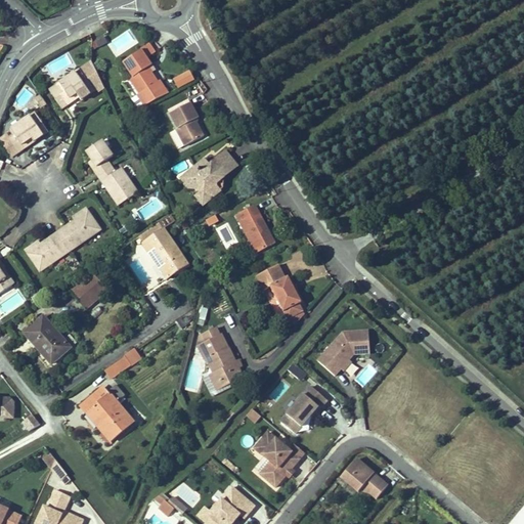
[(126,32),(107,43),(116,56),(135,45),(126,32)]
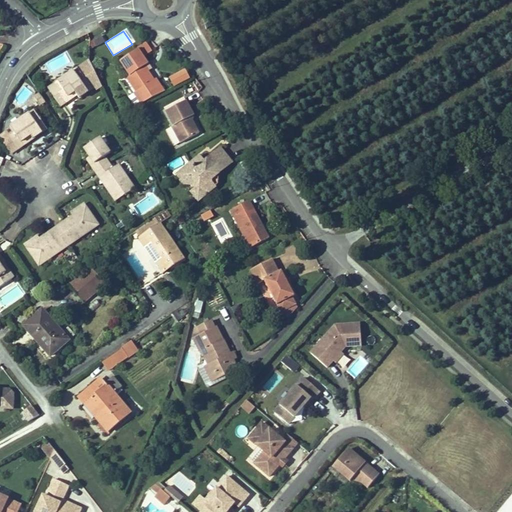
[(146,54),(153,51),(148,41),(141,44),(146,54)]
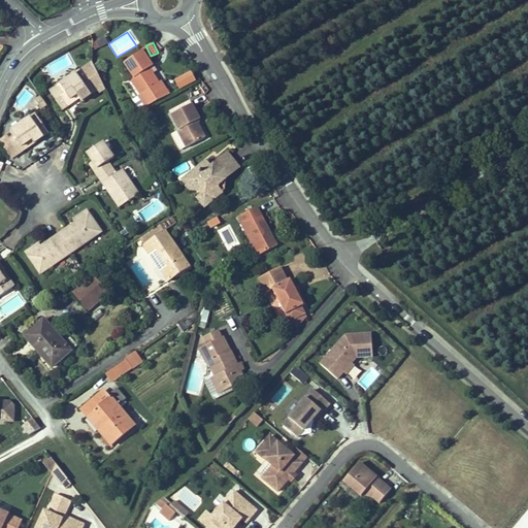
[(170,95),(161,81),(159,83),(153,73),(150,68),(153,66),(143,51),(125,63),(134,77),(131,80),(140,95),(133,100),(139,109),(144,106),(145,107),(170,95)]
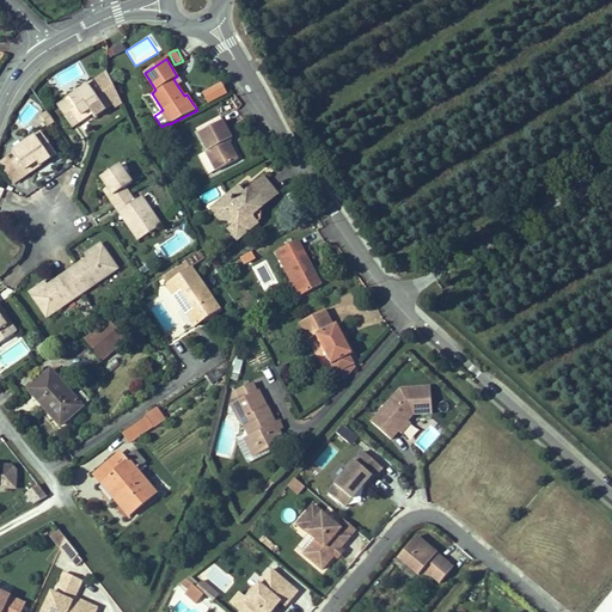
[(111,108),(121,102),(108,72),(102,75),(105,79),(96,85),(93,81),(68,99),(72,105),(62,112),(73,128),(83,121),(79,117),(90,110),(95,117),(111,106),(111,108)]
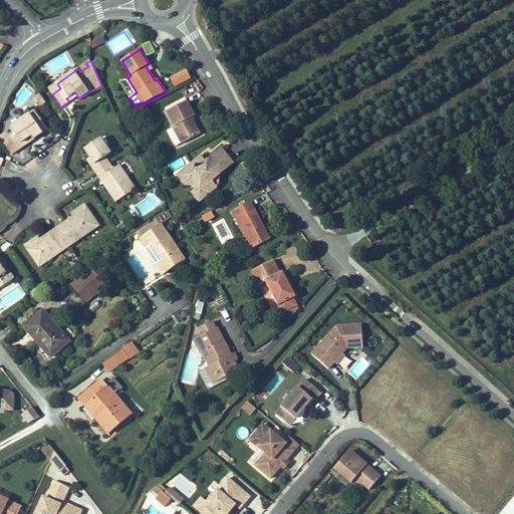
[(80,71),(88,66),(85,63),(78,68),(80,71)]
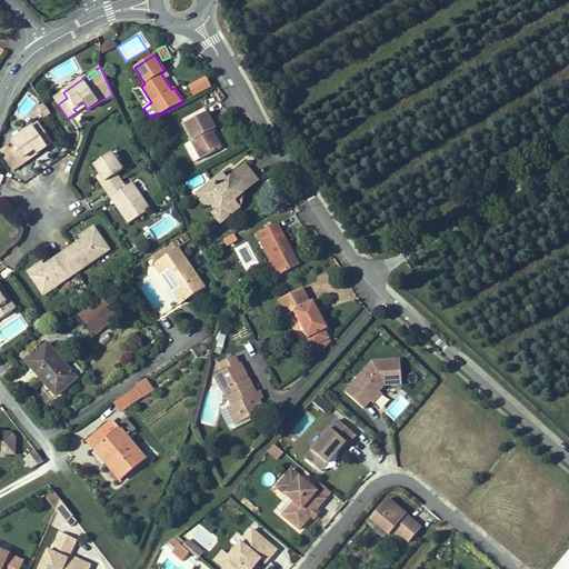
[(192,95),(212,88),(208,77),(189,82),(192,95)]
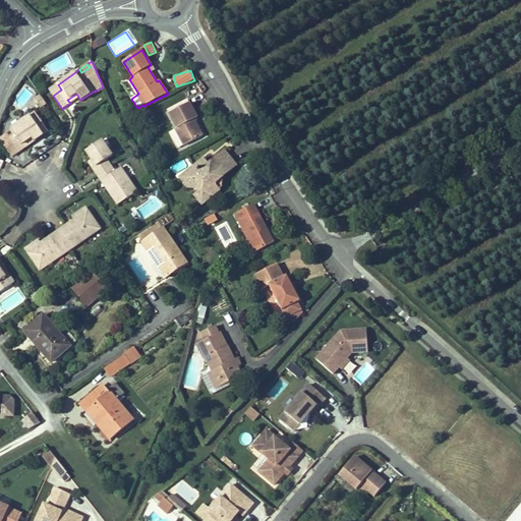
[(47,104),(41,95),(36,99),(42,107),(47,104)]
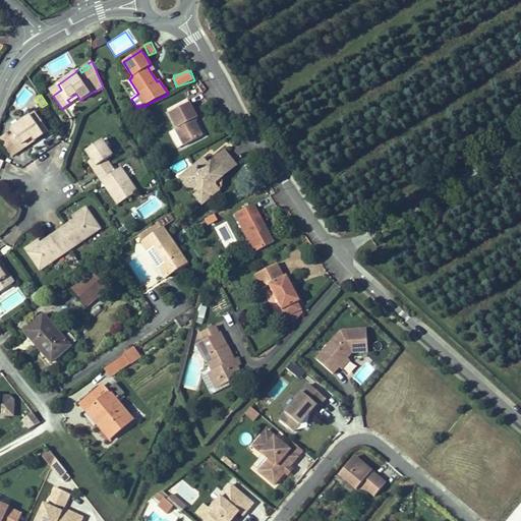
[(170,113),(189,103),(188,100),(168,110),(170,113)]
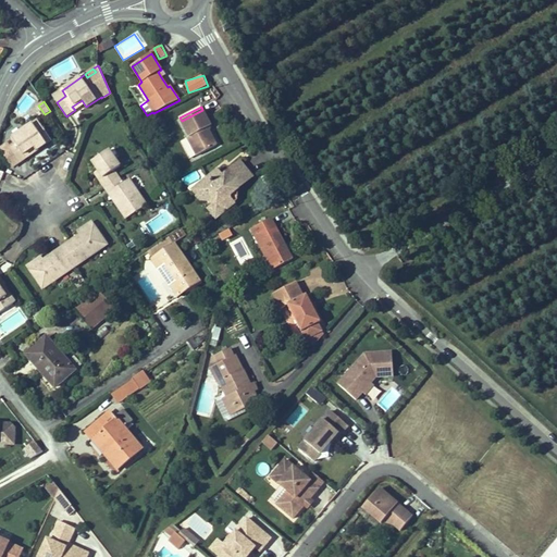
[(217,146),(208,128),(211,126),(202,110),(182,121),(189,137),(188,138),(197,156),(217,146)]
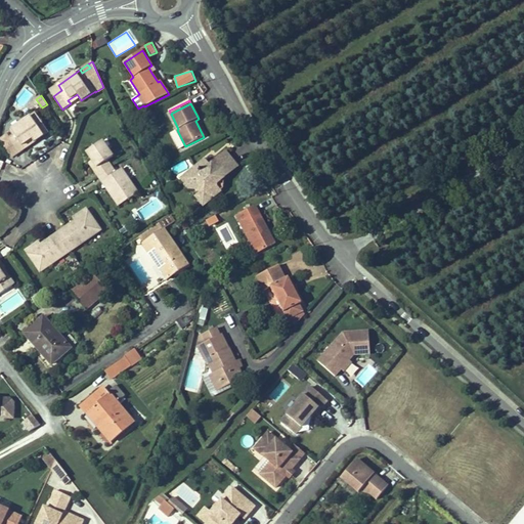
[(34,142),(48,132),(36,113),(11,130),(15,136),(9,140),(7,135),(0,139),(0,140),(9,155),(15,150),(17,154),(25,148),(23,145),(32,139),(34,142)]
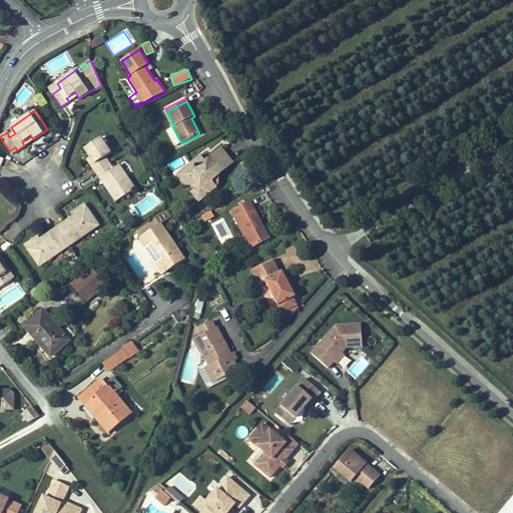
[(24,145),(33,139),(31,136),(22,142),(24,145)]
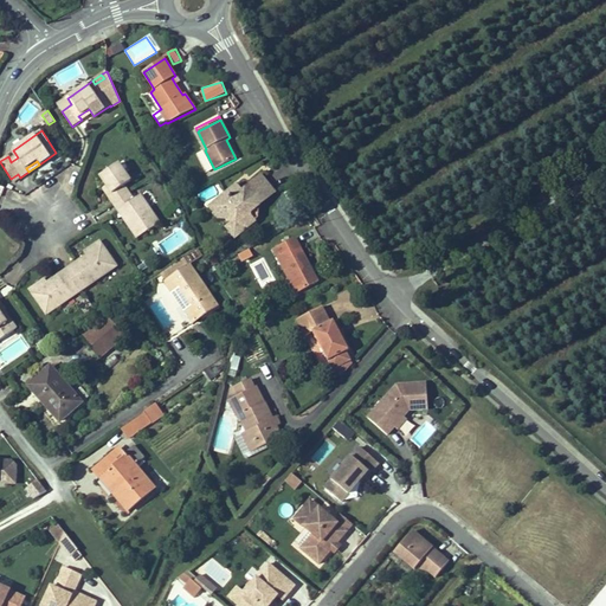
[(124,186),(130,181),(118,163),(101,176),(107,186),(113,193),(108,197),(114,204),(129,193),(124,186)]
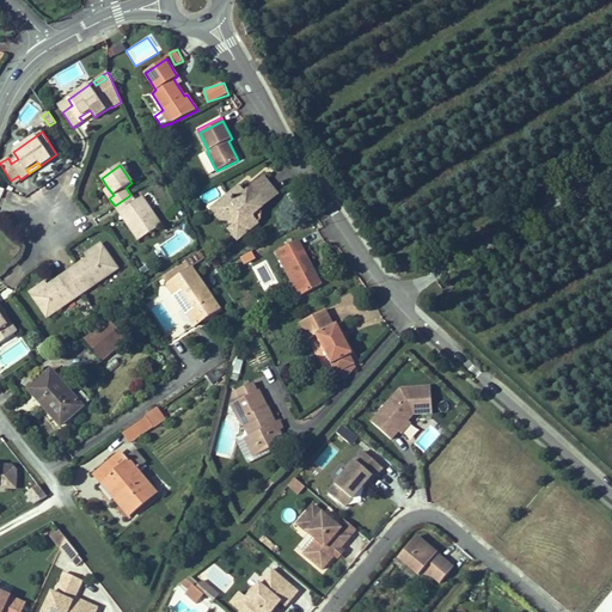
[(258,222),(254,218),(256,209),(259,206),(262,208),(277,195),(264,178),(246,194),(234,203),(228,196),(215,207),(226,220),(232,226),(228,228),(238,239),(258,222)]
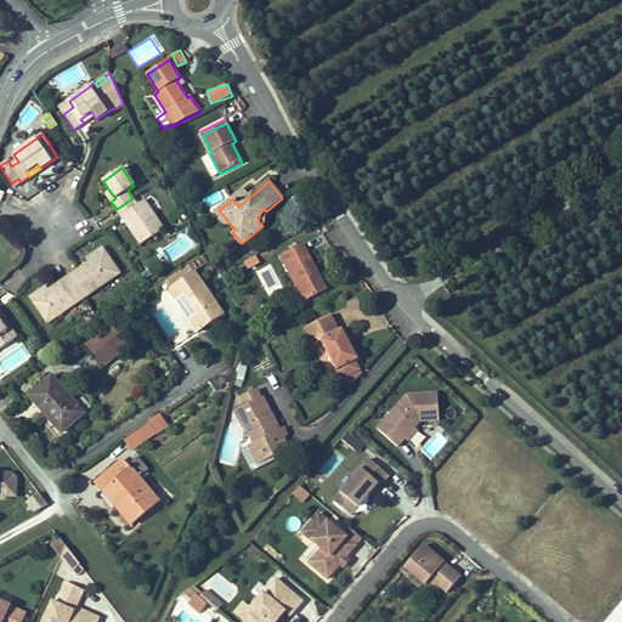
[(238,207),(250,197),(244,190),(232,199),(238,207)]
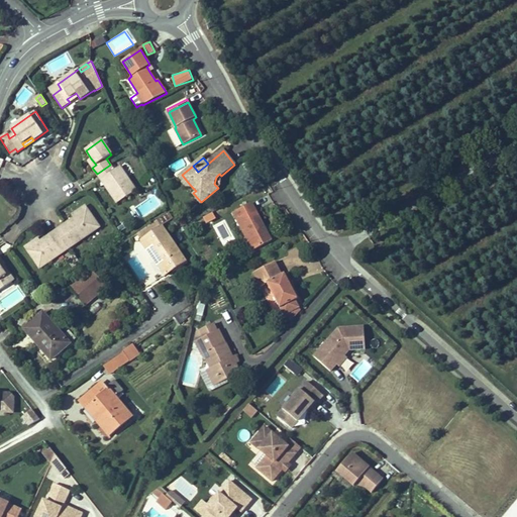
[(136,190),(120,167),(114,171),(110,165),(97,174),(101,180),(104,178),(111,187),(107,189),(117,203),(136,190)]
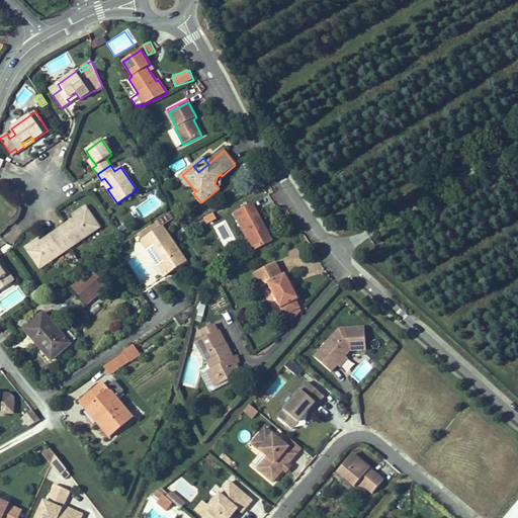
[(191,186),(182,175),(180,177),(187,186),(191,186)]
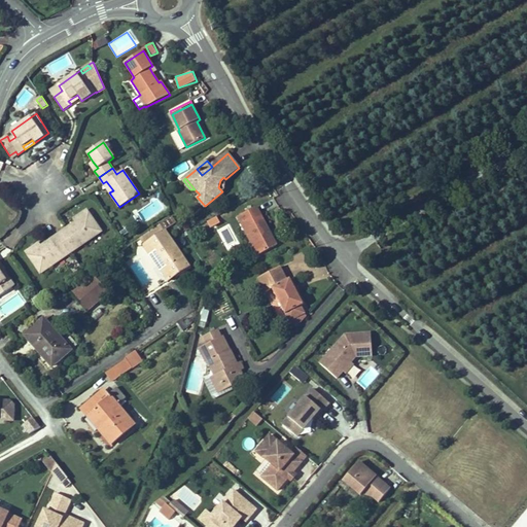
[(113,190),(106,181),(103,183),(109,192),(113,190)]
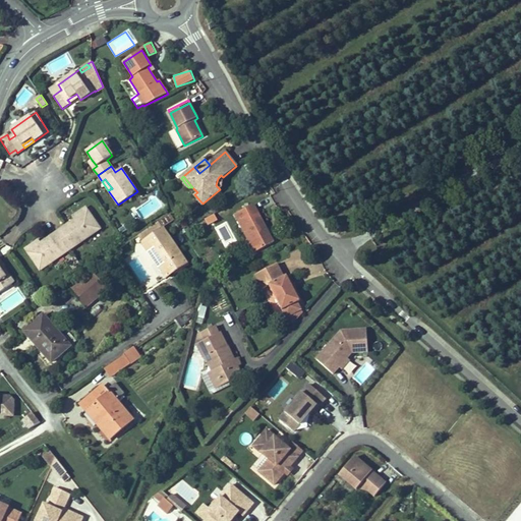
[(203,204),(194,194),(191,197),(198,208),(203,204)]
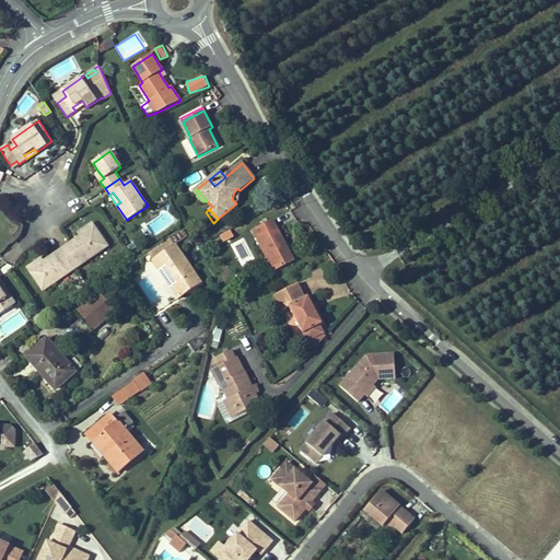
[(293,260),(275,222),(255,232),(275,271),(293,260)]
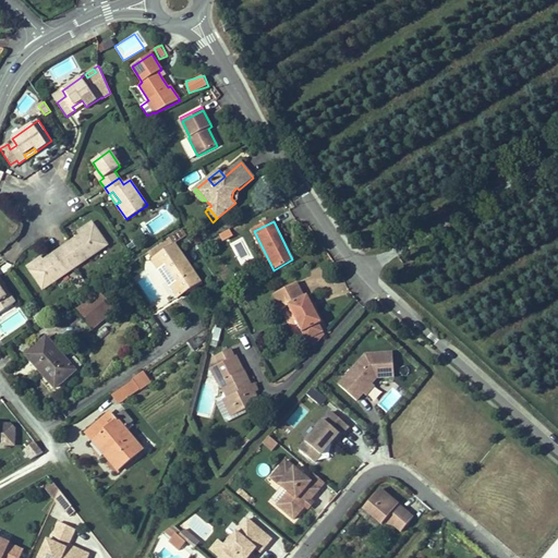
[(84,262),(108,245),(92,222),(77,232),(80,235),(82,239),(72,245),(70,242),(62,247),(72,262),(81,256),(84,262)]
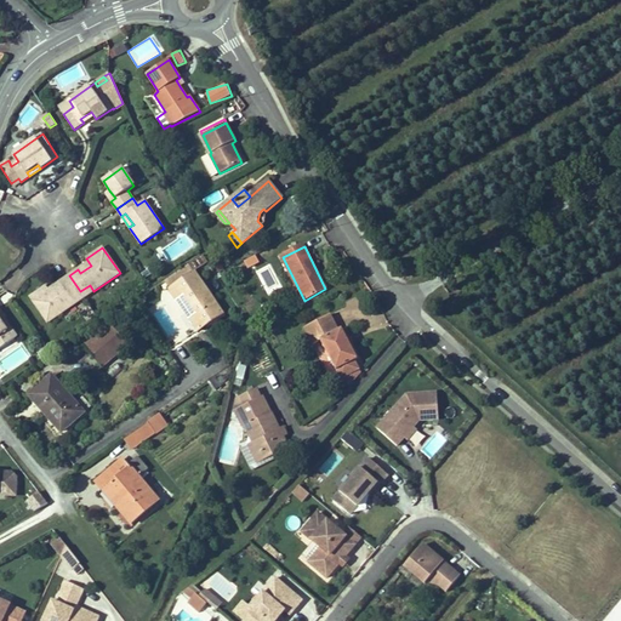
[(249,267),(260,262),(256,255),(245,260),(249,267)]
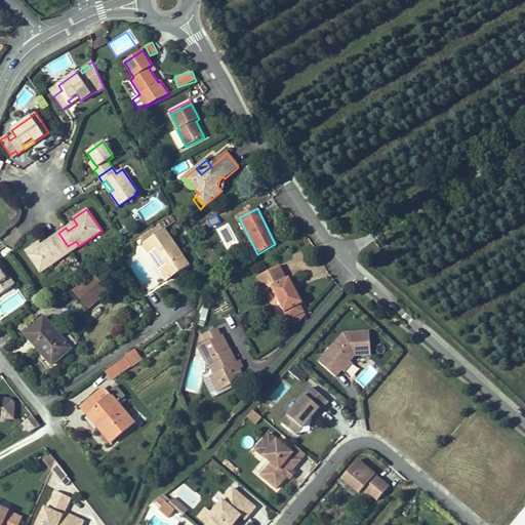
[(68,231),(77,225),(75,221),(66,228),(68,231)]
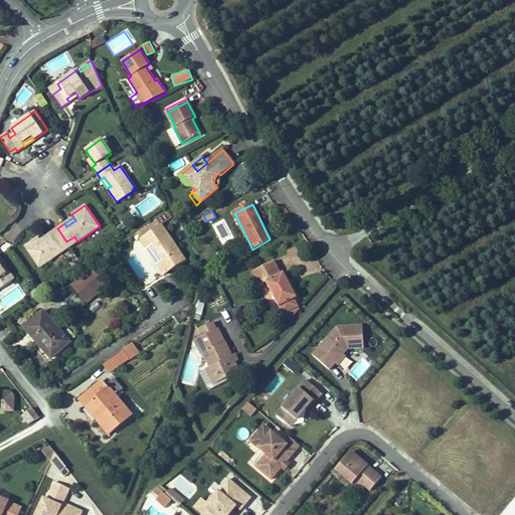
[(185,261),(162,225),(161,226),(157,219),(137,233),(147,248),(150,246),(166,273),(185,261)]
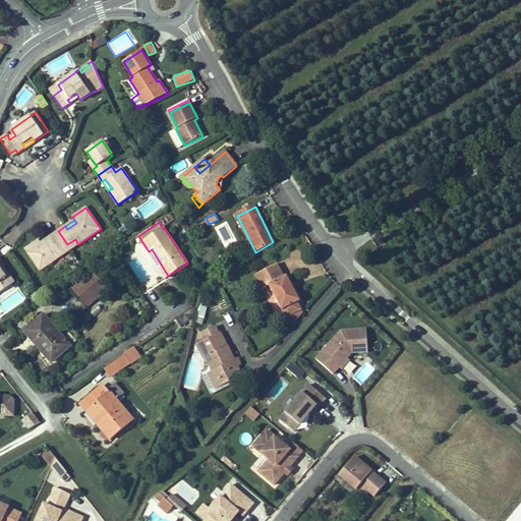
[(40,271),(62,255),(58,250),(67,244),(58,231),(50,237),(52,240),(43,246),(41,243),(39,240),(24,249),(40,271)]
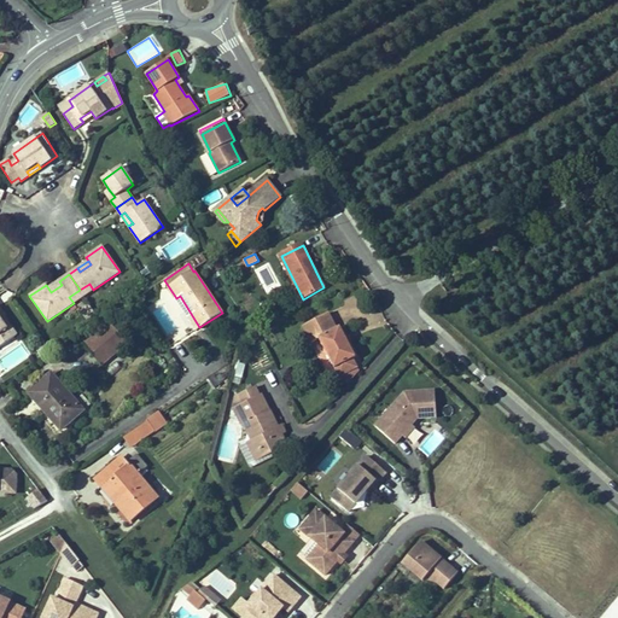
[(51,292),(62,285),(59,281),(48,289),(51,292)]
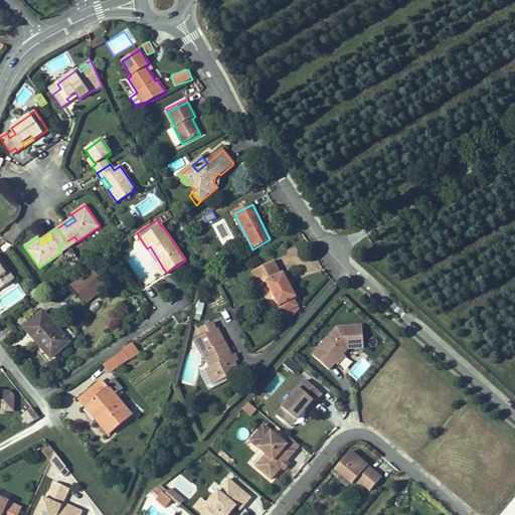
[(166,273),(150,246),(147,248),(163,275),(166,273)]
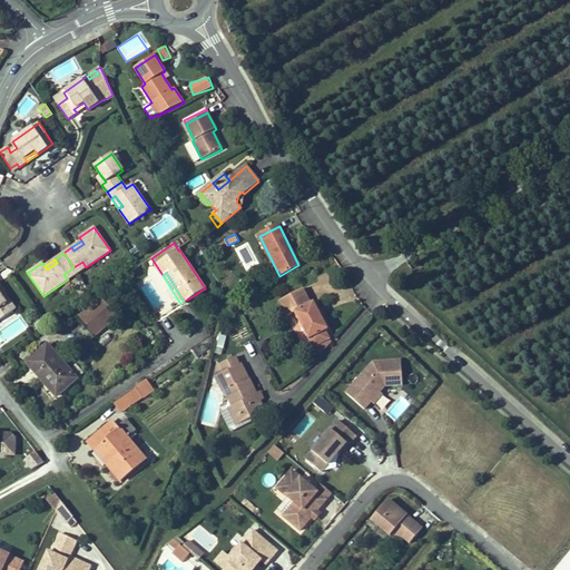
[(328,330),(314,302),(312,303),(304,288),(279,301),(287,316),(295,312),(313,349),(314,349),(328,341),(331,340),(326,331),(328,330)]
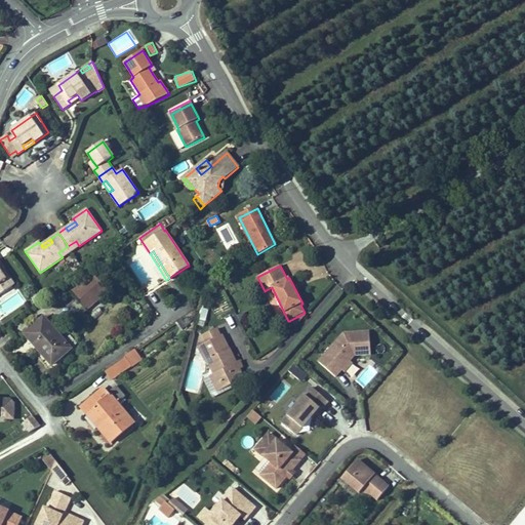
[(0,294),(14,285),(4,271),(1,273),(0,270),(0,294)]
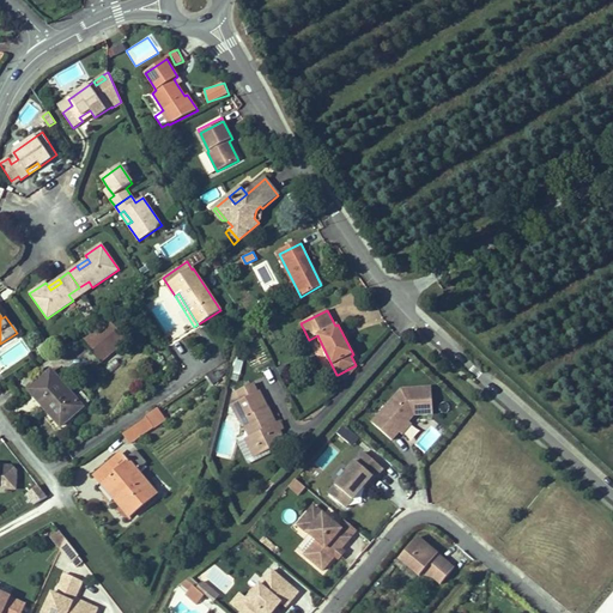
[(102,360),(125,340),(108,321),(85,341),(102,360)]
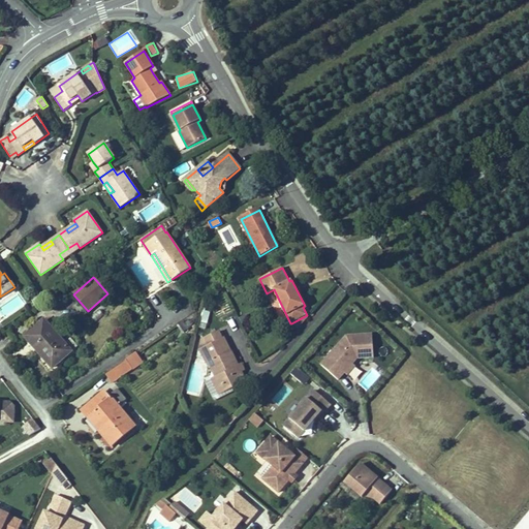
[(298,329),(307,318),(305,316),(291,323),(298,329)]
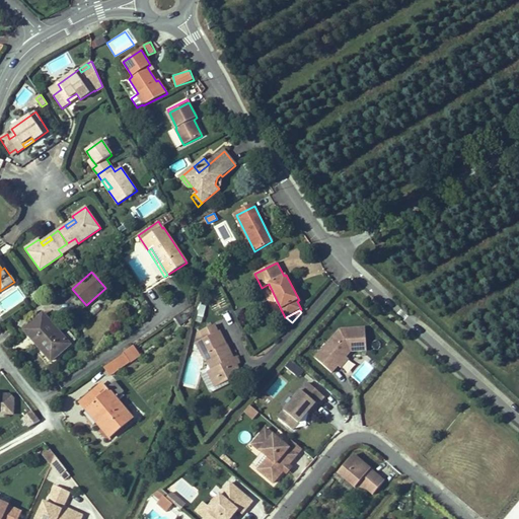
[(70,345),(44,314),(24,330),(41,349),(44,346),(55,358),(70,345)]
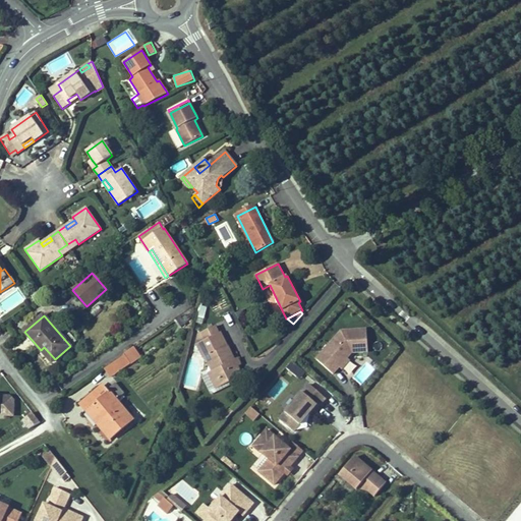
[(209,372),(214,383),(221,380),(229,383),(242,375),(221,333),(219,334),(216,326),(199,334),(197,343),(197,344),(205,358),(206,358),(213,371),(209,372)]
